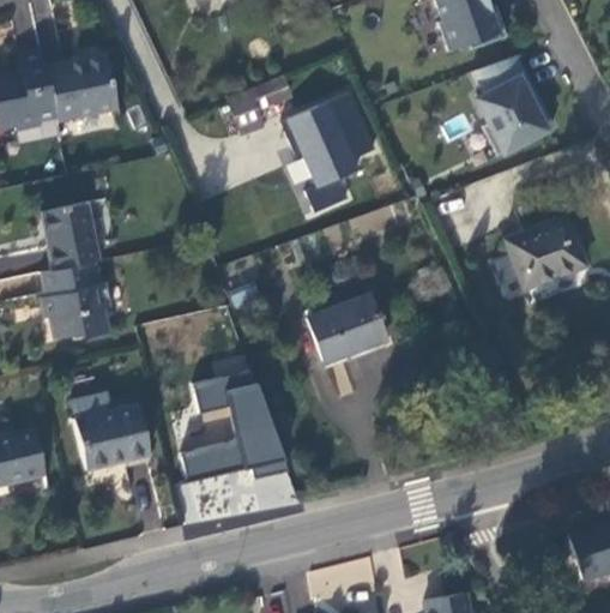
[(472,49),(508,36),(501,16),(496,17),(490,0),(436,0),(445,20),(439,22),(450,52),(470,44),(472,49)]
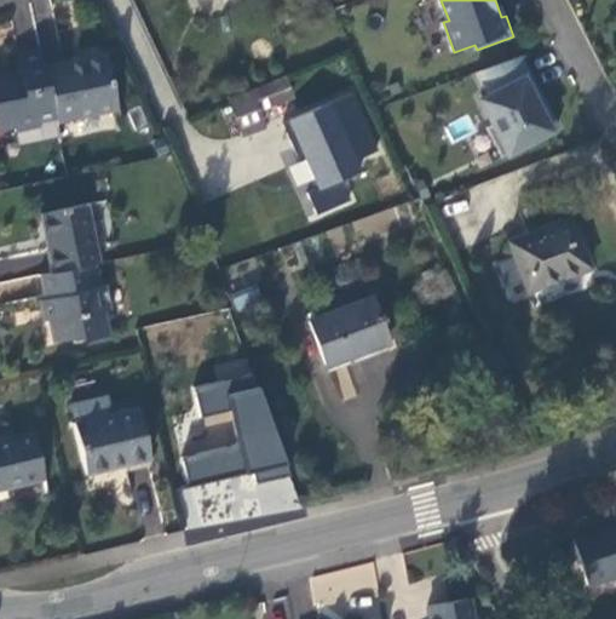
[(47,67),(44,49),(21,55),(23,72),(0,75),(0,125),(19,121),(22,130),(45,124),(44,119),(58,115),(47,67)]
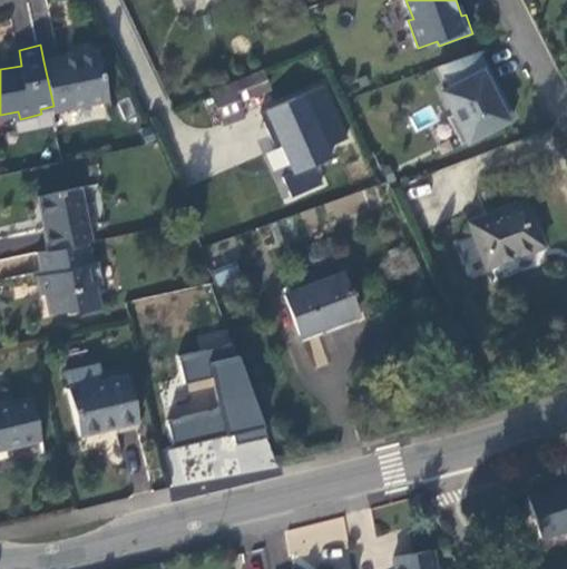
[(54,106),(55,111),(111,98),(100,50),(44,61),(54,106)]
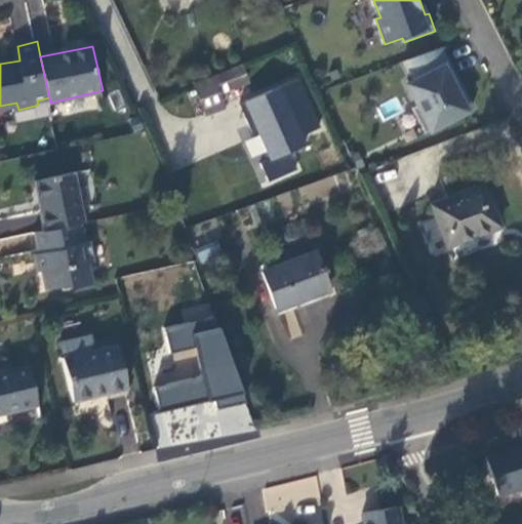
[(443,47),(405,61),(415,81),(408,84),(418,105),(413,108),(426,133),(474,108),(465,88),(458,91),(453,82),(459,78),(443,47)]
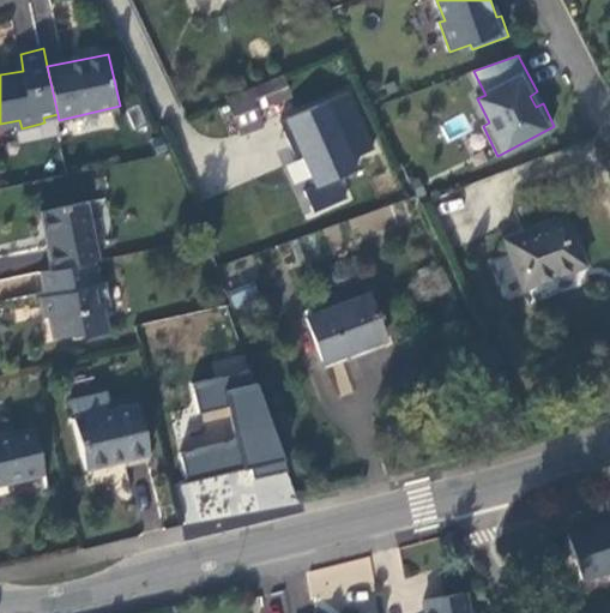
[(231,97),(243,132),(265,124),(259,109),(295,97),(288,78),(231,97)]
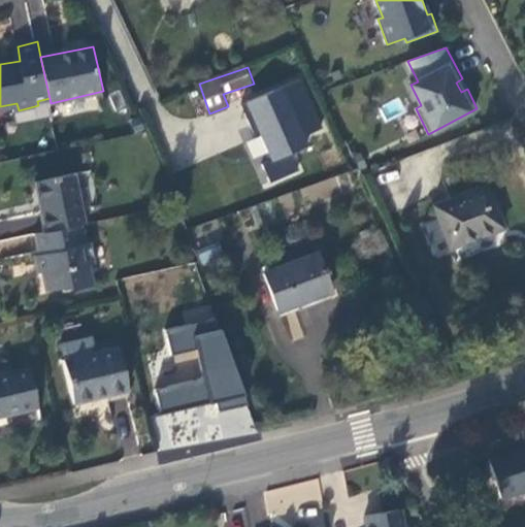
[(303,81),(287,89),(308,137),(324,130),(303,81)]
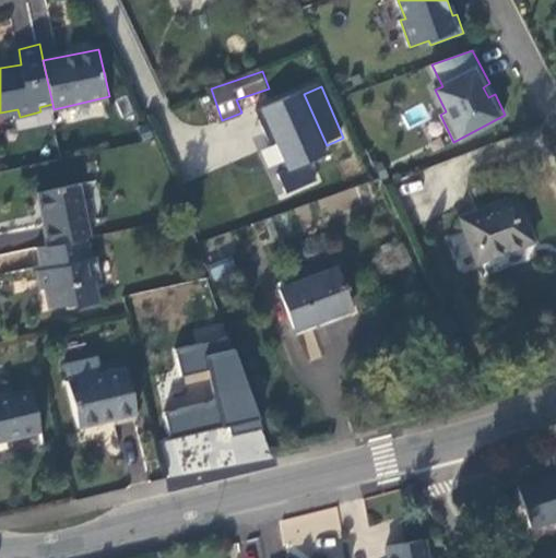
[(211,88),(193,93),(206,126),(222,120),(211,88)]
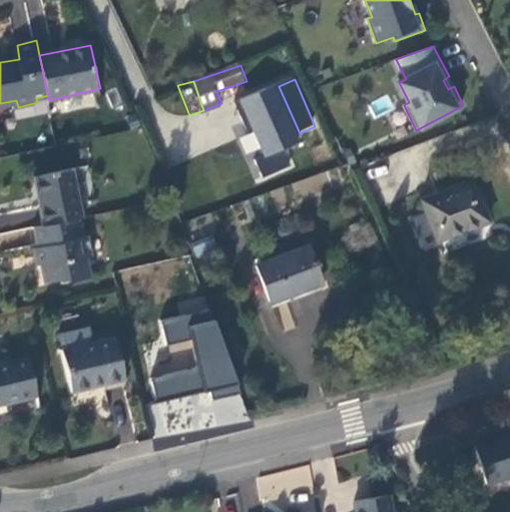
[(278,83),(240,100),(266,157),(284,150),(303,141),(300,133),(279,86),(278,83)]
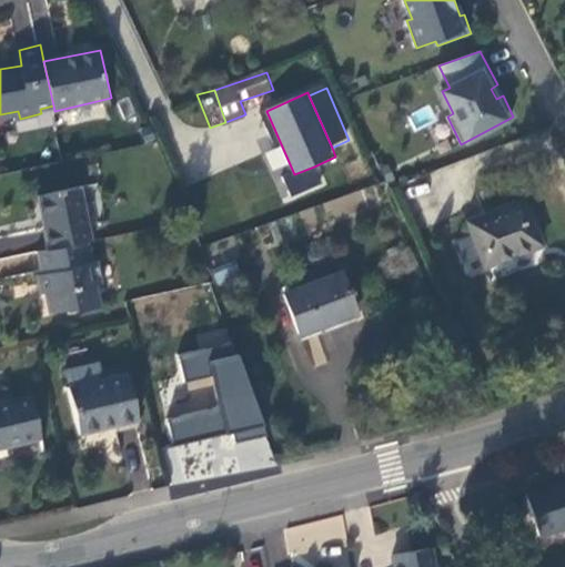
[(285,179),(294,199),(323,186),(314,166),(294,174),(285,179)]
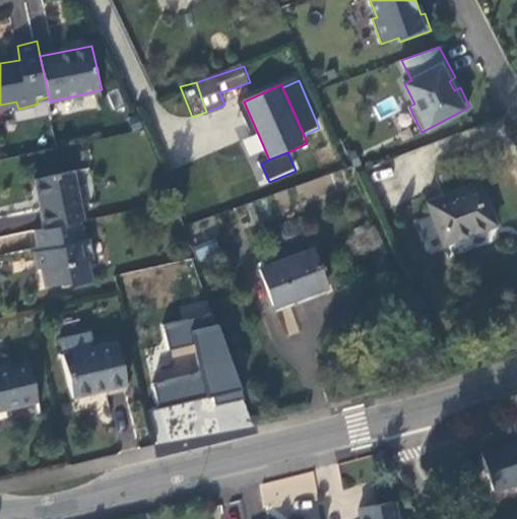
[(83,221),(86,220),(75,171),(37,179),(47,229),(83,221)]
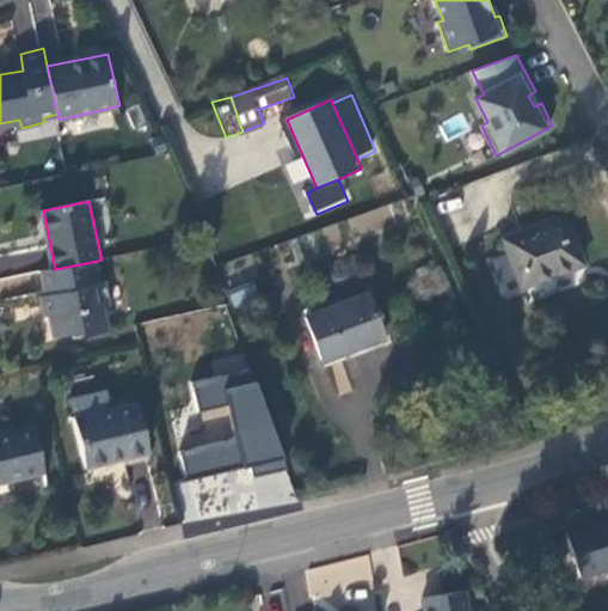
[(503,242),(523,289),(584,266),(565,218),(503,242)]
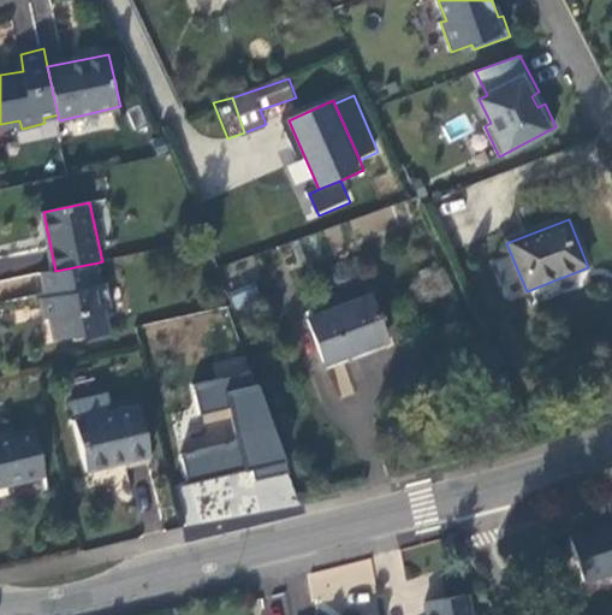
[(104,283),(99,262),(55,271),(43,273),(57,338),(85,332),(85,336),(113,331),(108,307),(114,306),(110,282),(104,283)]
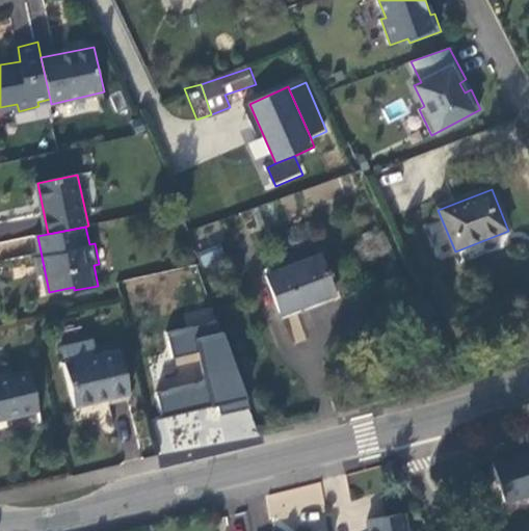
[(268,275),(283,317),(337,296),(322,256),(268,275)]
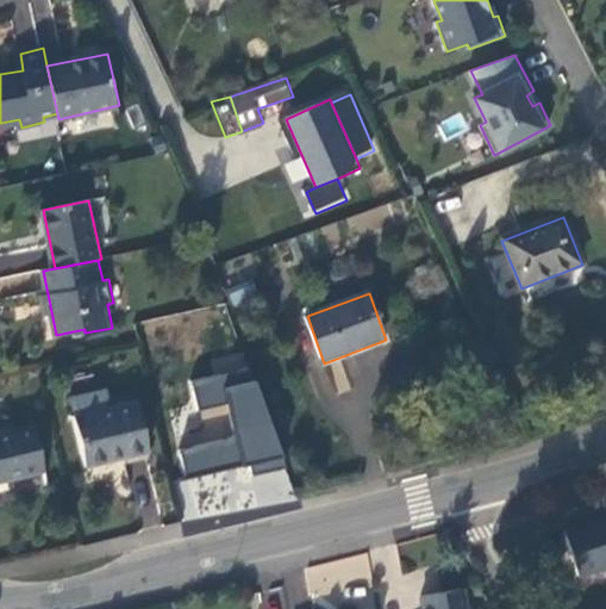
[(214,327),(211,309),(172,318),(176,335),(214,327)]
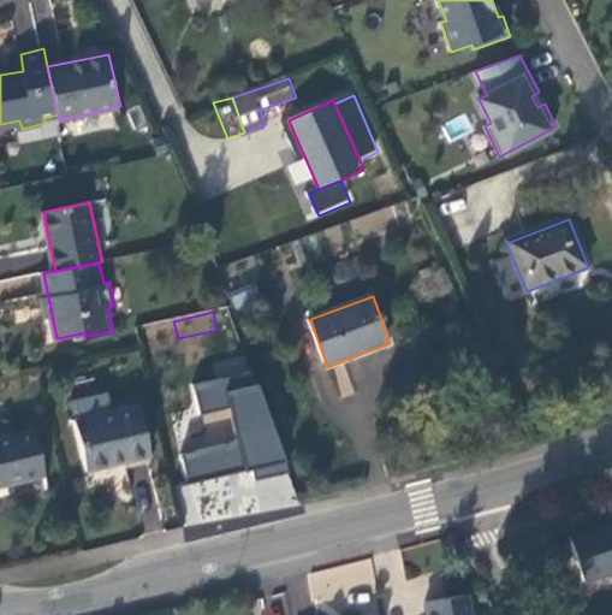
[(76,418),(87,469),(152,454),(140,402),(76,418)]
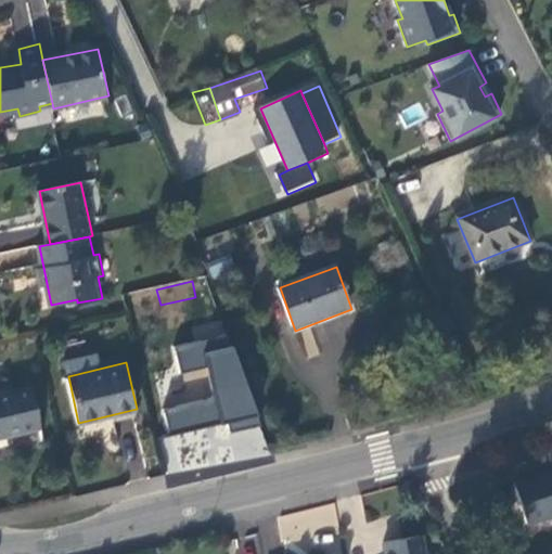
[(145,375),(163,451),(217,439),(219,448),(229,446),(218,403),(174,413),(171,404),(184,402),(178,381),(168,383),(165,371),(145,375)]
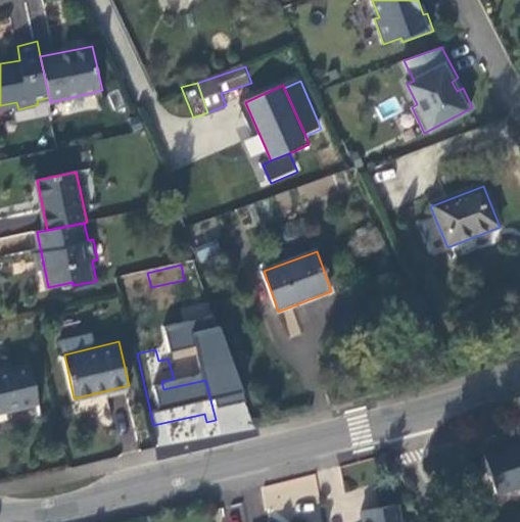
[(0,369),(0,411),(39,402),(30,362),(0,369)]
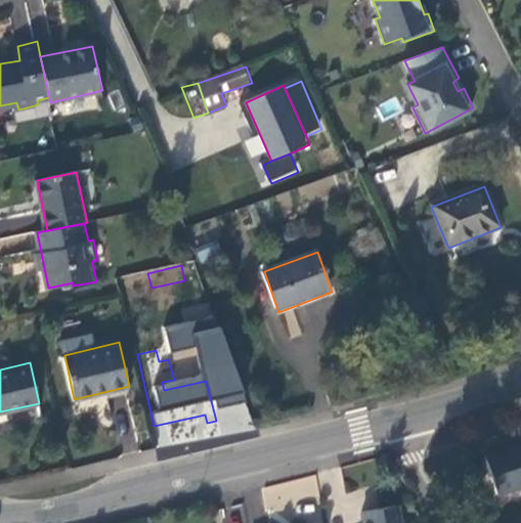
[(520,450),(489,462),(500,497),(520,490),(520,450)]
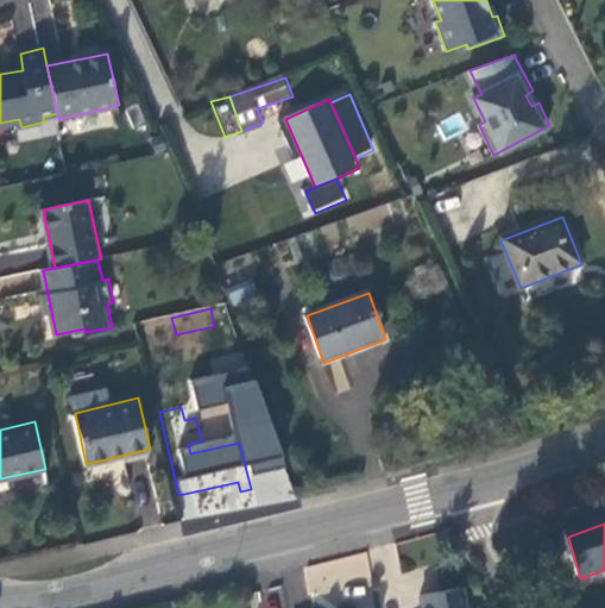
[(462,607),(459,585),(418,594),(421,607),(462,607)]
